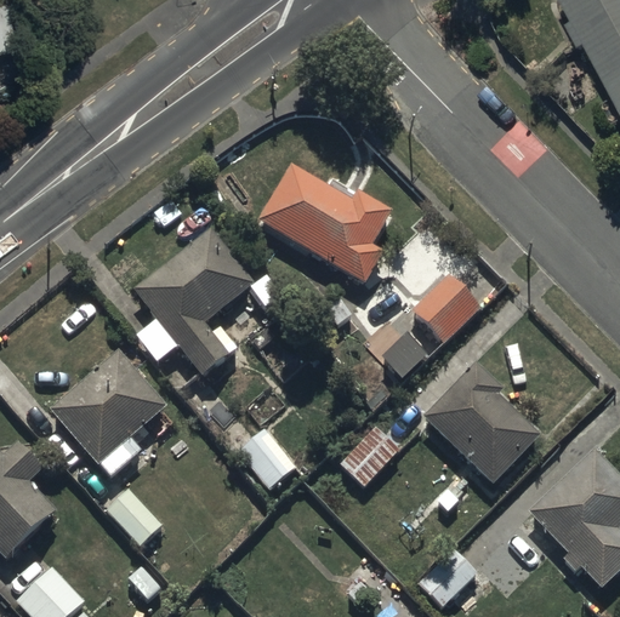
[(0,43),(12,41),(6,0),(0,0),(0,43)]
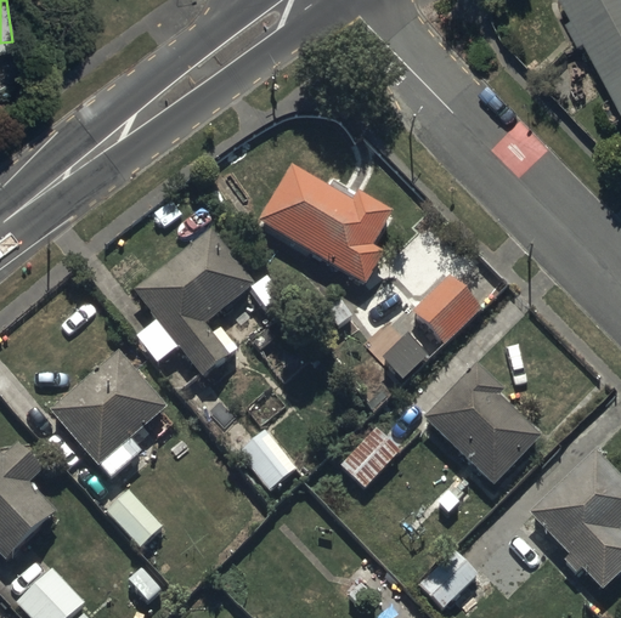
[(564,0),(575,21),(569,26),(581,46),(588,41),(620,103),(620,0),(564,0)]
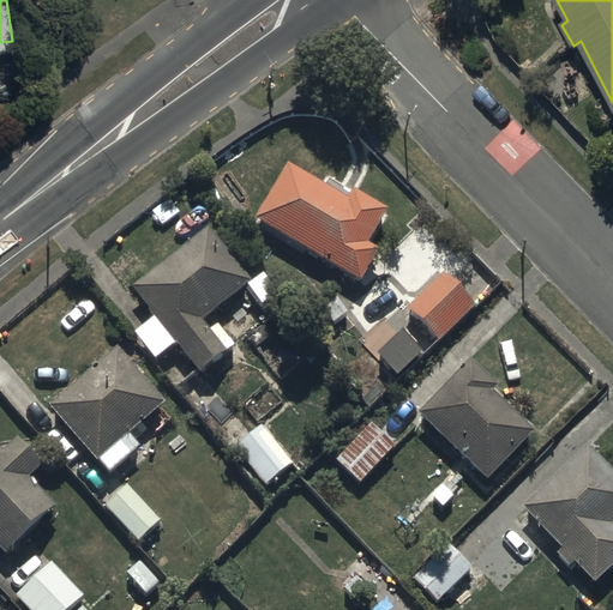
[(326,169),(320,180),(287,159),(253,217),(360,278),(378,248),(367,242),(388,206),(326,169)]
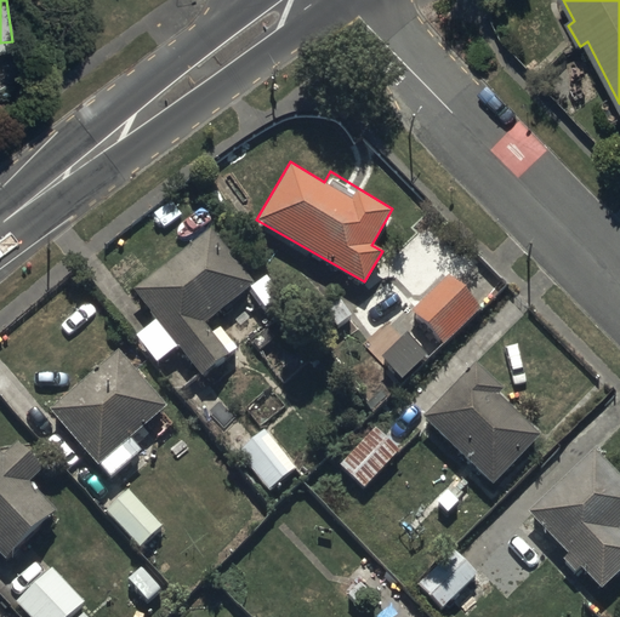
[(220,323),(210,331),(203,321),(255,280),(212,226),(132,286),(200,375),(228,354),(223,348),(233,340),(220,323)]
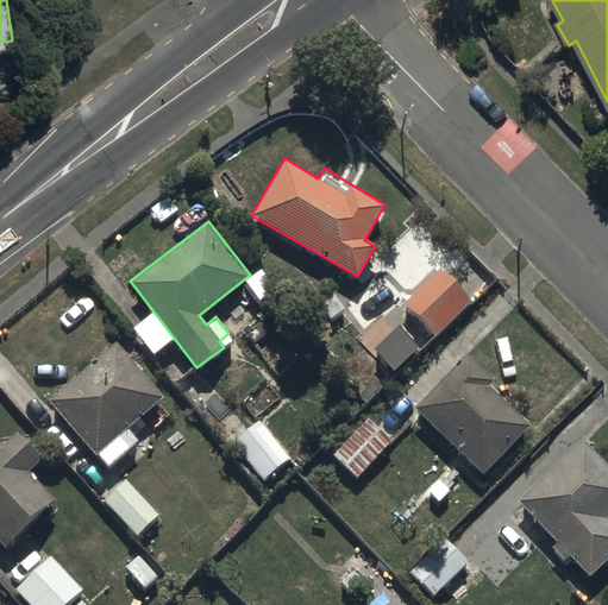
[(442,269),(403,302),(434,335),(470,298),(442,269)]
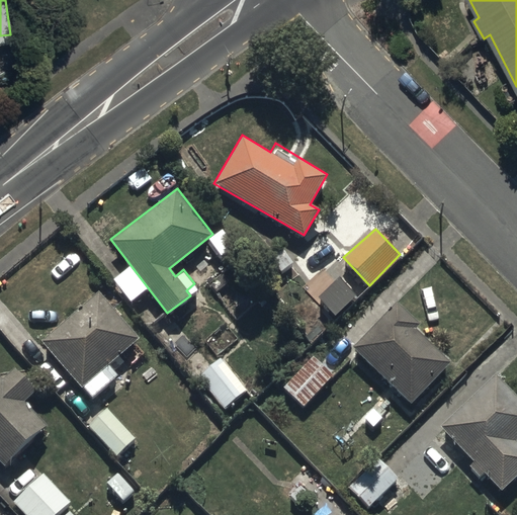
[(99,287),(38,339),(79,388),(82,384),(92,397),(119,374),(110,363),(141,337),(99,287)]
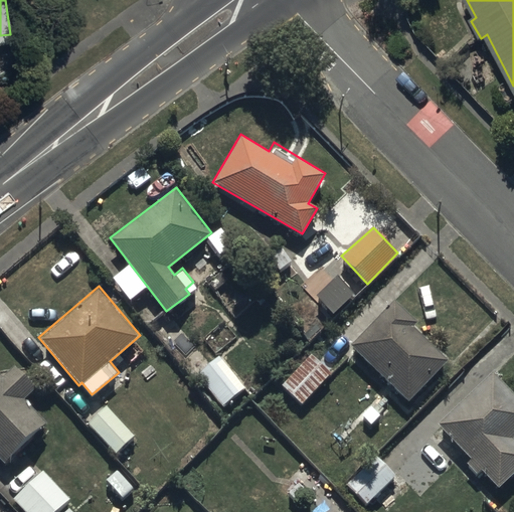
[(394,298),(350,342),(406,401),(447,360),(412,327),(417,322),(394,298)]
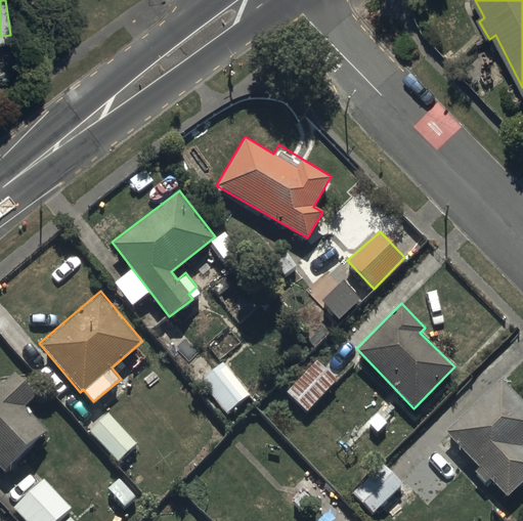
[(224,360),(200,380),(227,414),(252,394),(224,360)]
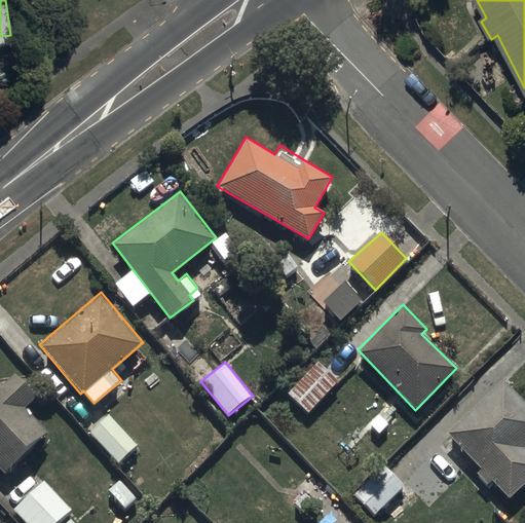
[(308,412),(339,378),(322,362),(291,397),(308,412)]
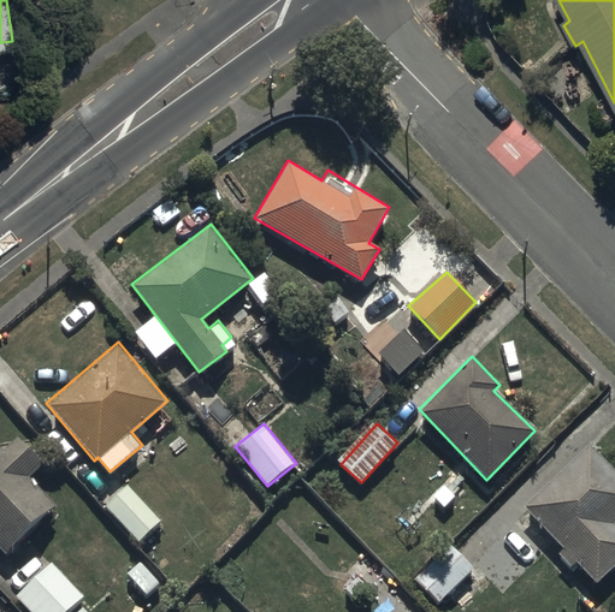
[(0,550),(3,553),(57,505),(30,476),(43,464),(18,437),(4,450),(0,445),(0,550)]
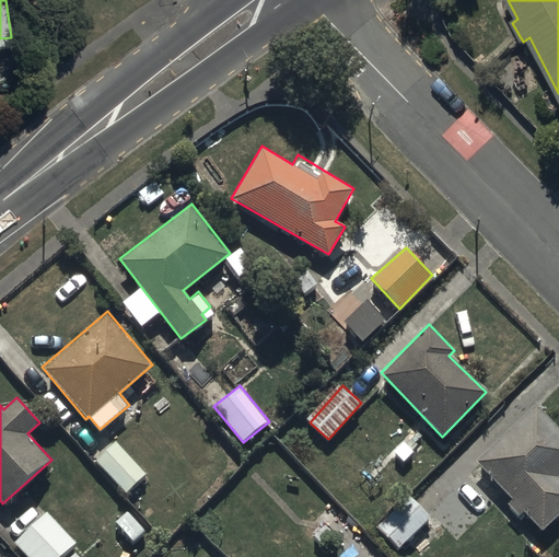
[(558,426),(538,404),(476,461),(540,530),(558,512),(558,478),(557,476),(558,474),(558,426)]
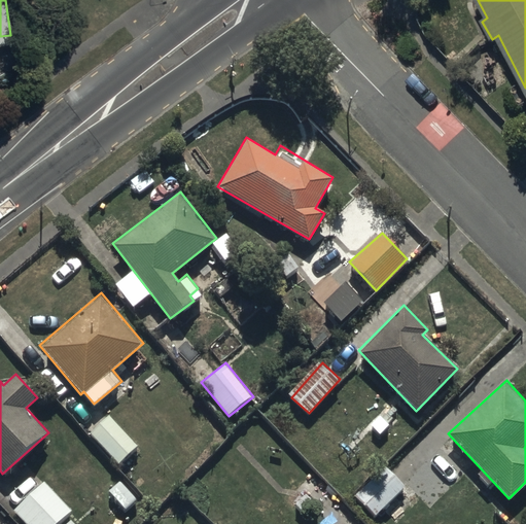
[(111,415),(90,433),(116,462),(137,444),(111,415)]
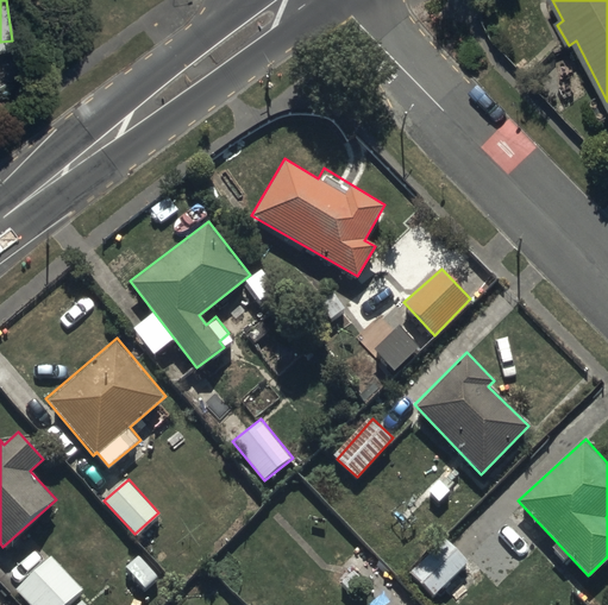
[(445,535),(408,569),(432,594),(469,560),(445,535)]
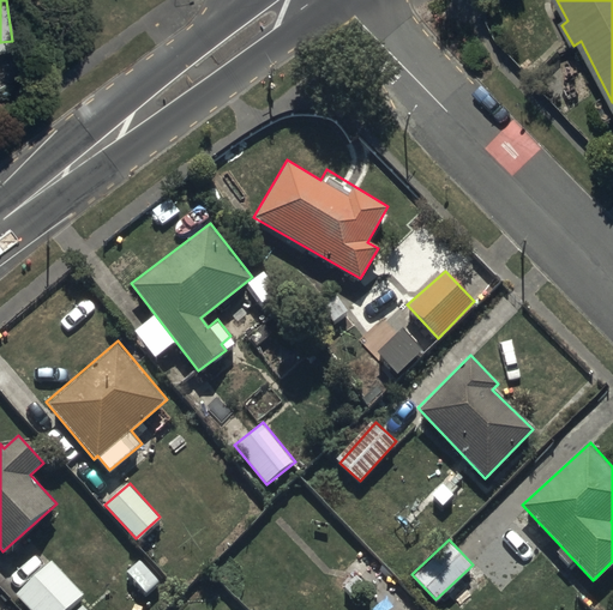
[(4,585),(26,609),(62,609),(64,609),(62,609),(86,609),(77,599),(84,593),(41,550),(4,585)]
